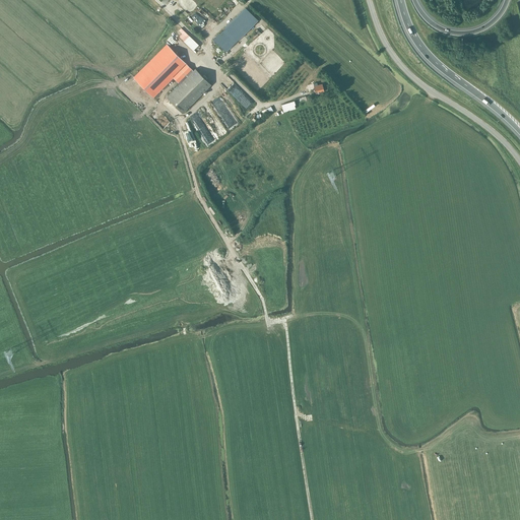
[(236,16),(231,21),(212,39),(225,53),(244,36),(249,30),(236,16)]
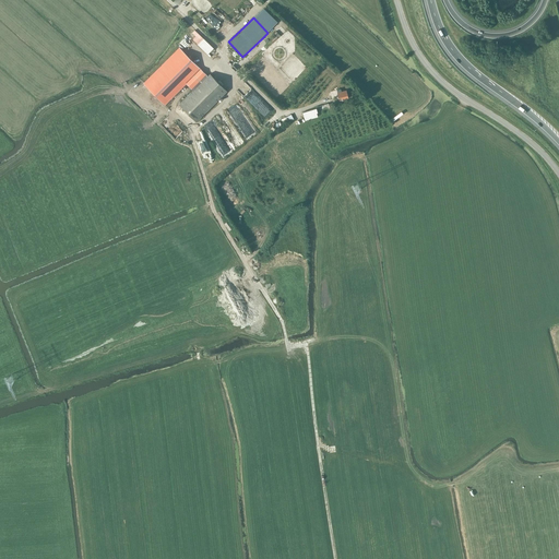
[(203,38),(194,30),(192,33),(195,36),(192,39),(197,44),(207,55),(214,48),(203,38)]
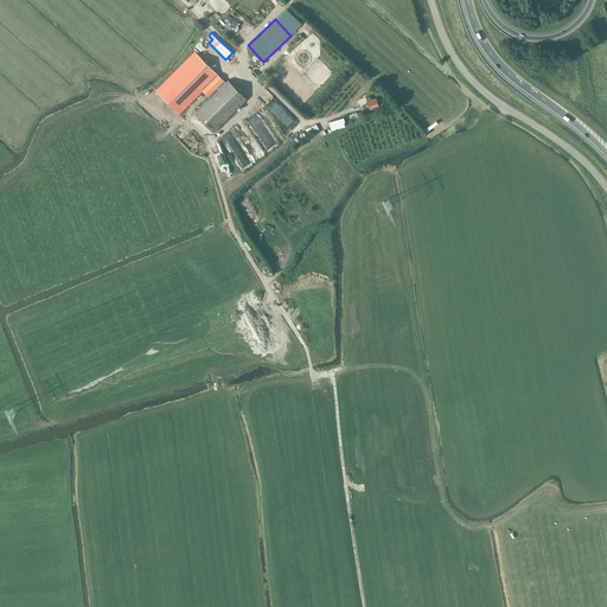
[(225,83),(196,52),(157,91),(178,114),(202,90),(210,98),(195,114),(213,133),(247,100),(228,80),(225,83)]
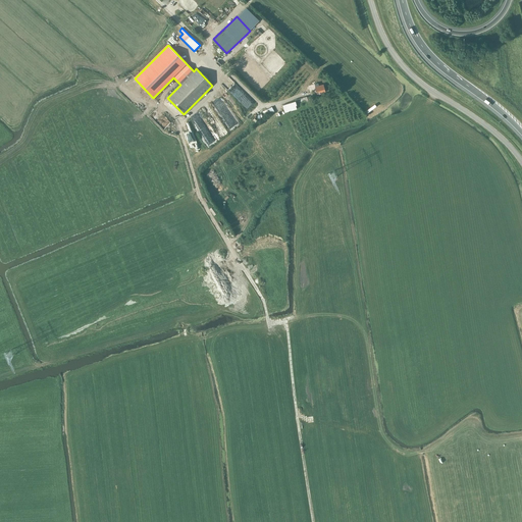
[(325,92),(323,85),(318,86),(318,84),(314,85),(315,87),(317,95),(317,94),(318,98),(322,97),(321,93),(325,92)]
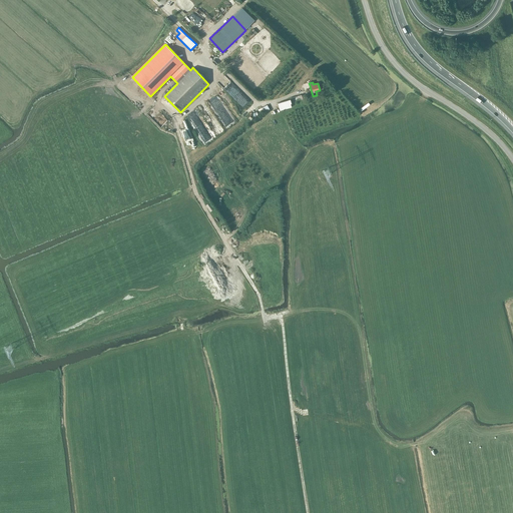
[(209,98),(217,111),(225,105),(217,93),(209,98)]
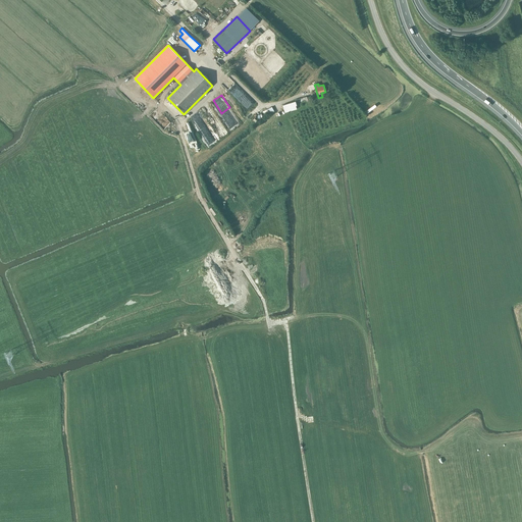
[(295,100),(296,102),(282,106),(284,113),(297,109),(296,106),(297,105),(308,102),(308,101),(311,100),(310,96),(307,97),(295,100)]
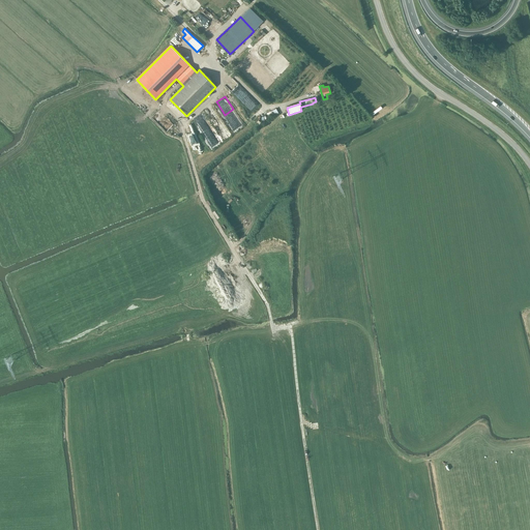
[(271,111),(267,114),(269,117),(272,115),(273,116),(278,113),(276,109),(271,111)]
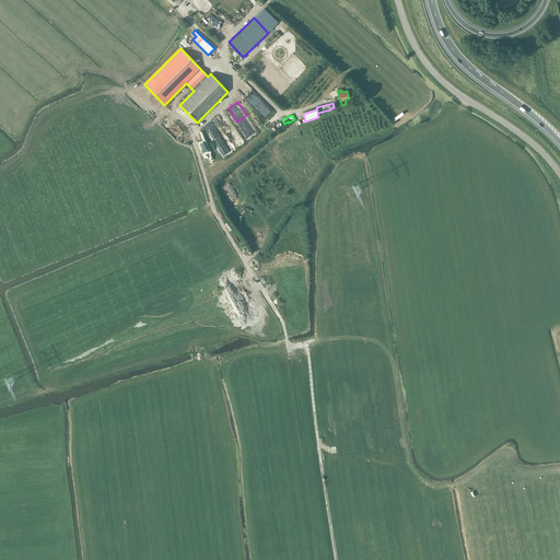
[(220,119),(228,131),(232,129),(224,116),(220,119)]
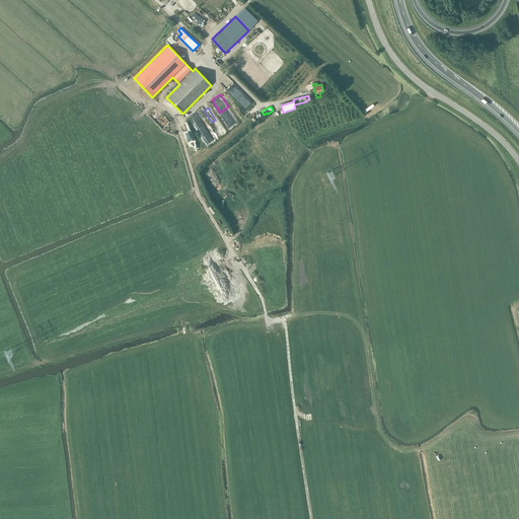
[(215,129),(222,124),(219,120),(212,125),(215,129)]
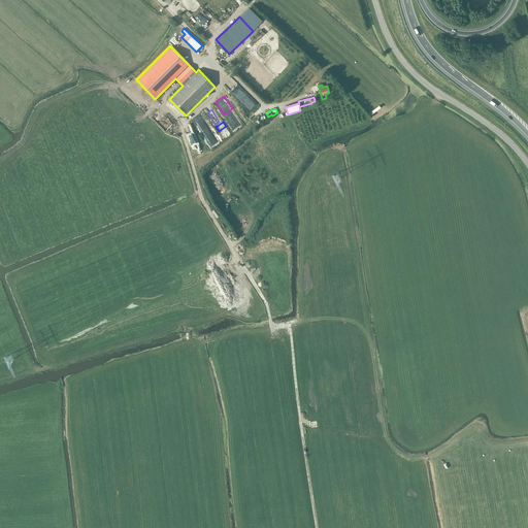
[(210,132),(212,135),(208,137),(212,143),(218,139),(212,131),(210,132)]
